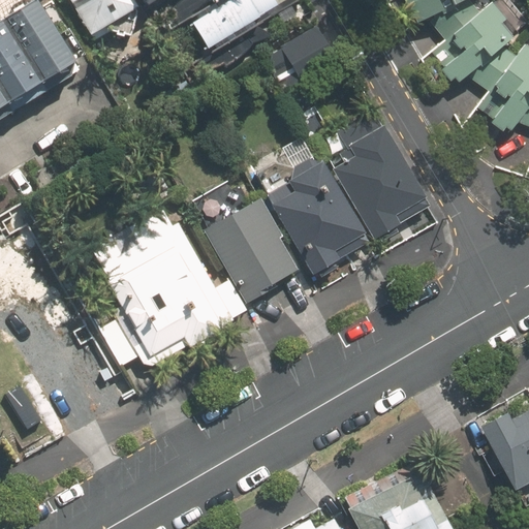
[(36,0),(34,0),(0,21),(0,105),(74,61),(36,0)]
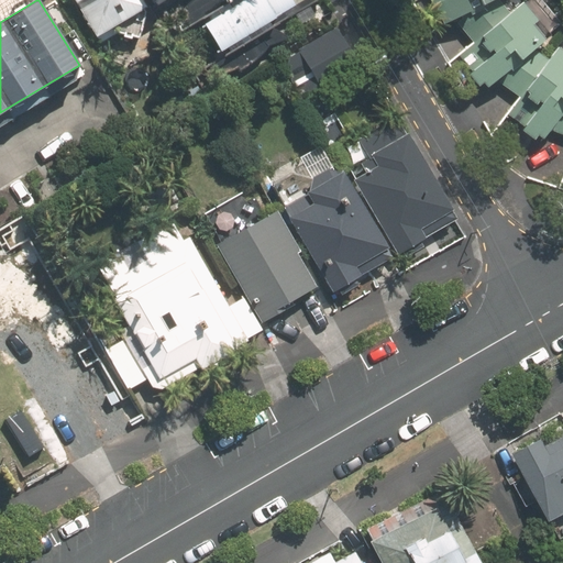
[(147,9),(145,6),(142,0),(76,0),(96,34),(98,37),(147,9)]
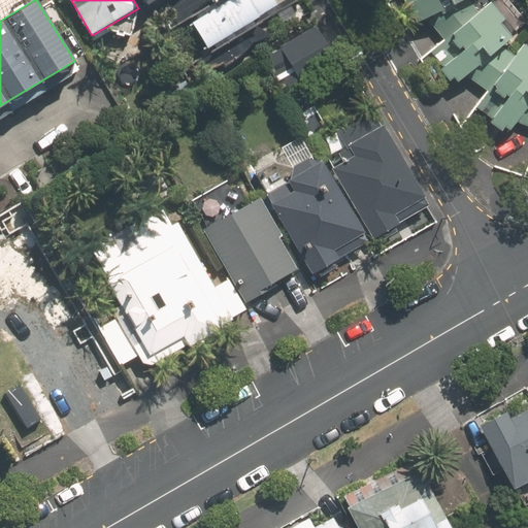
[(225,0),(189,23),(204,48),(285,0),(225,0)]
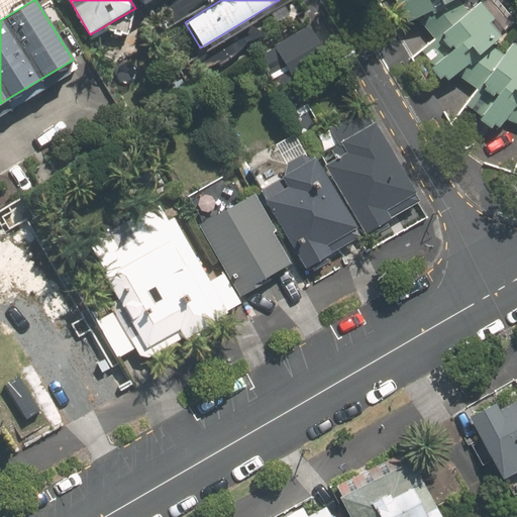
[(395,0),(397,3),(392,5),(398,19),(403,17),(406,22),(417,16),(433,37),(464,10),(460,0),(395,0)]
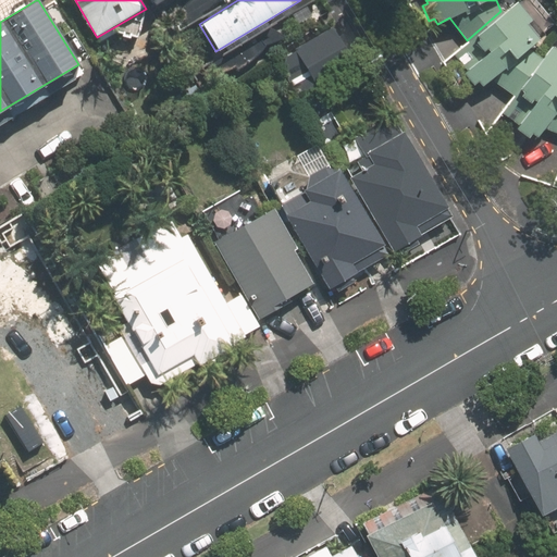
[(543,33),(515,0),(457,51),(468,65),(460,72),(478,91),(491,79),(511,94),(539,57),(528,47),(543,33)]
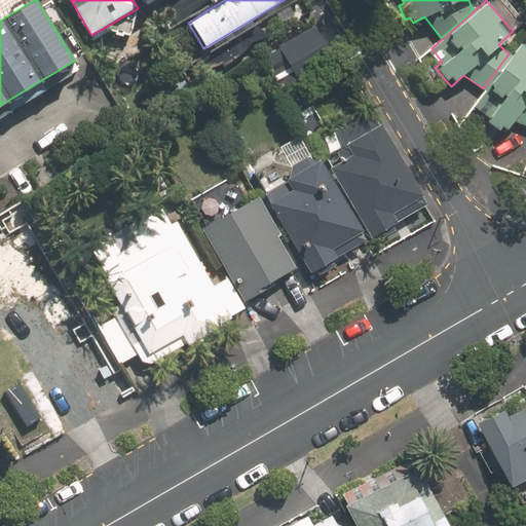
[(315,25),(278,45),(296,77),(333,57),(315,25)]
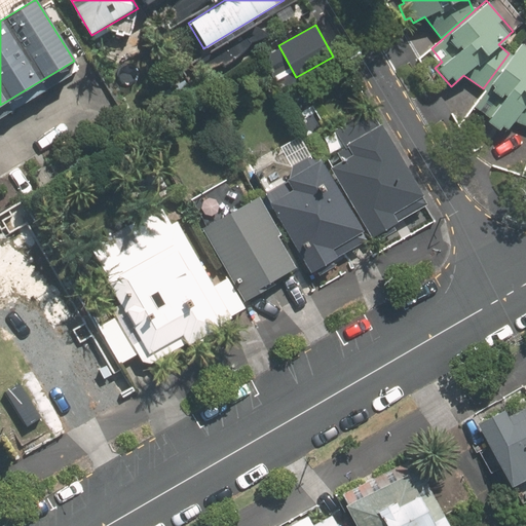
[(525,48),(518,43),(474,106),(489,117),(485,122),(497,130),(501,125),(508,129),(514,120),(525,125),(525,48)]
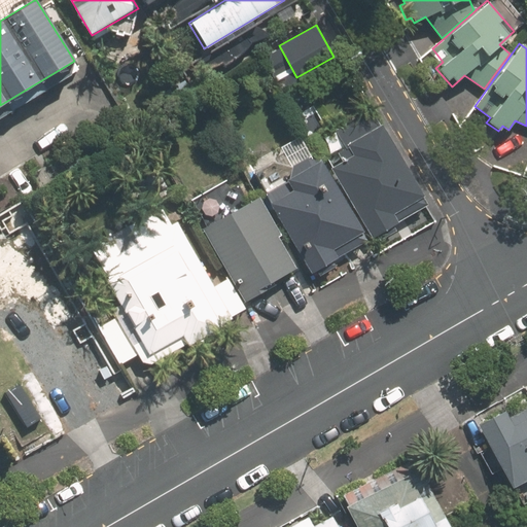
[(330,167),(371,238),(428,206),(372,106),(324,133),(341,162),(330,167)]
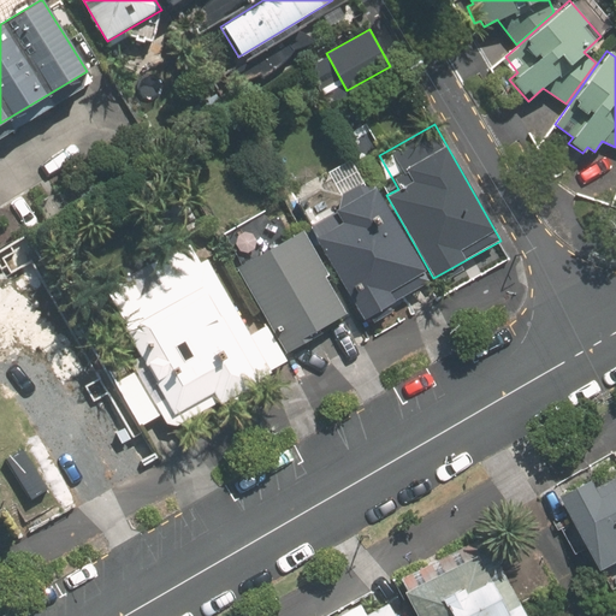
[(307,223),(361,320),(428,282),(374,185),(307,223)]
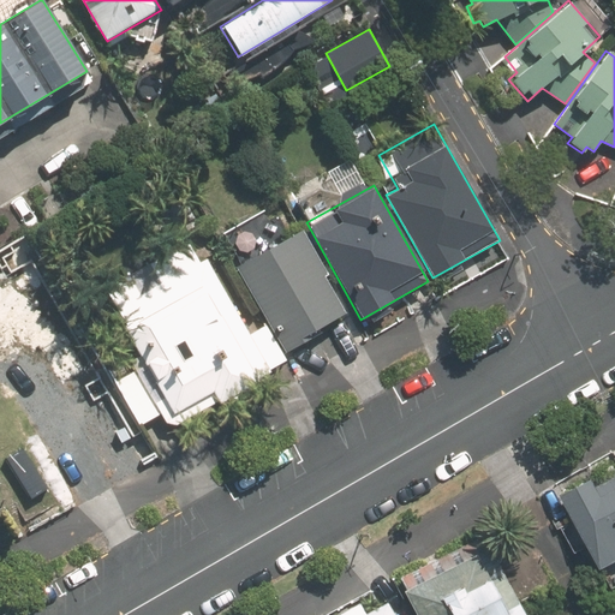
[(237,266),(285,351),(304,340),(302,335),(344,311),(323,275),(328,273),(303,228),(237,266)]
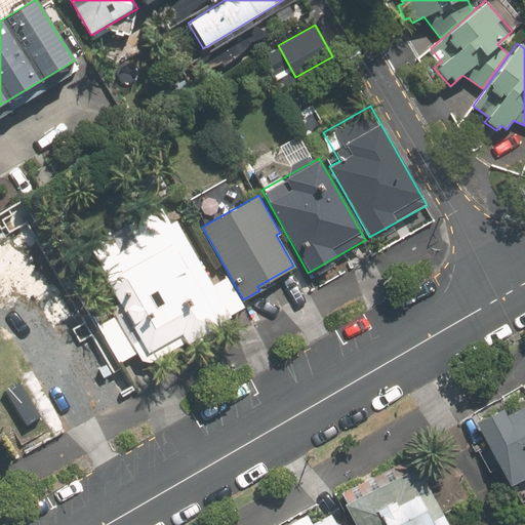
[(151,360),(244,307),(227,276),(211,284),(174,220),(169,223),(159,205),(90,244),(108,276),(104,278),(151,360)]
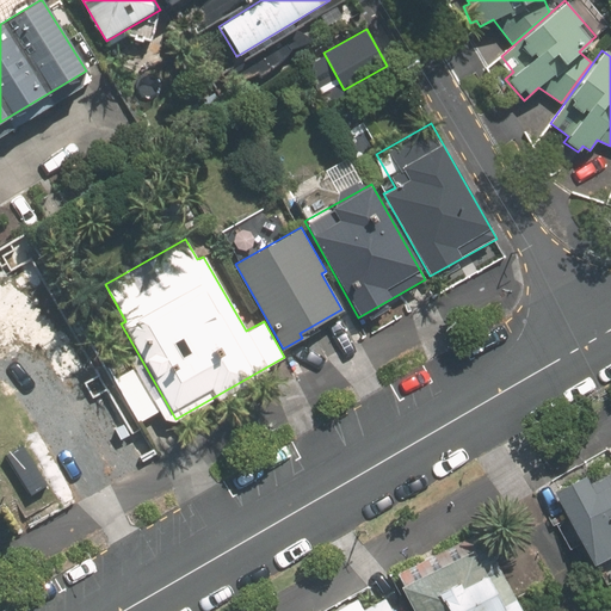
[(549,497),(593,591),(610,581),(610,475),(584,489),(580,482),(549,497)]
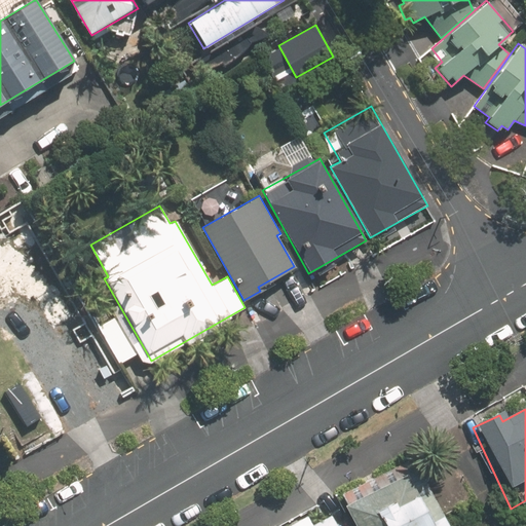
[(436,525),(414,477),(339,511),(345,525),(436,525)]
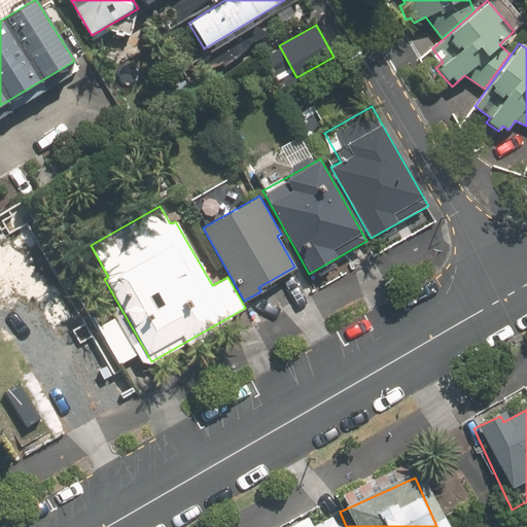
[(338,526),(331,515),(309,526),(338,526)]
